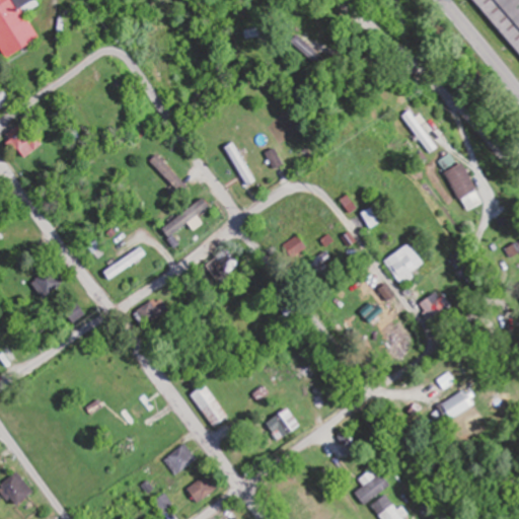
[(0,0),(0,57),(33,40),(16,6),(26,0),(0,0)]
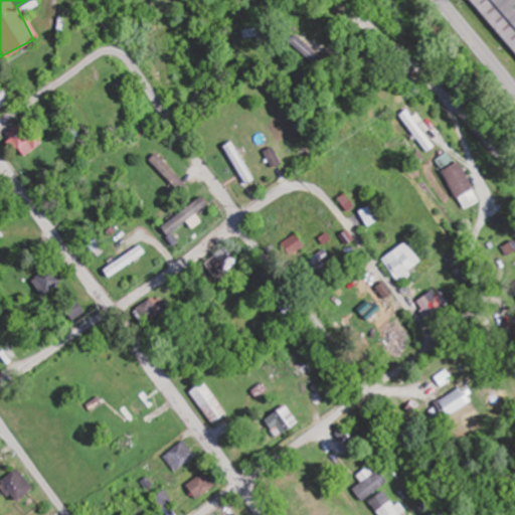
[(0,107),(8,103),(0,89),(0,107)]
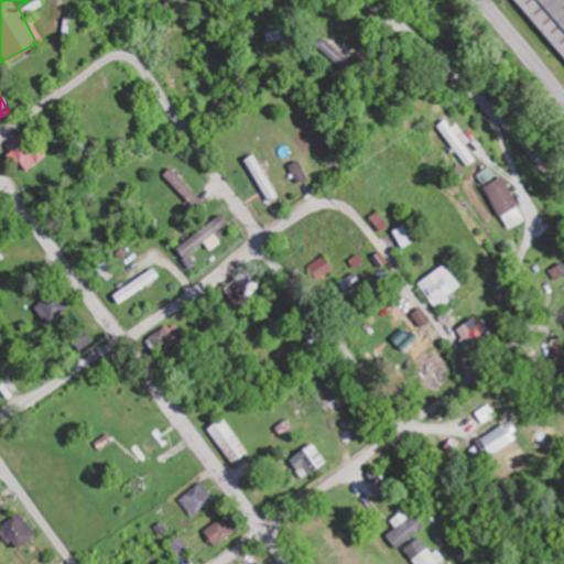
[(468,145),(447,117),(435,125),(457,154),(468,145)]
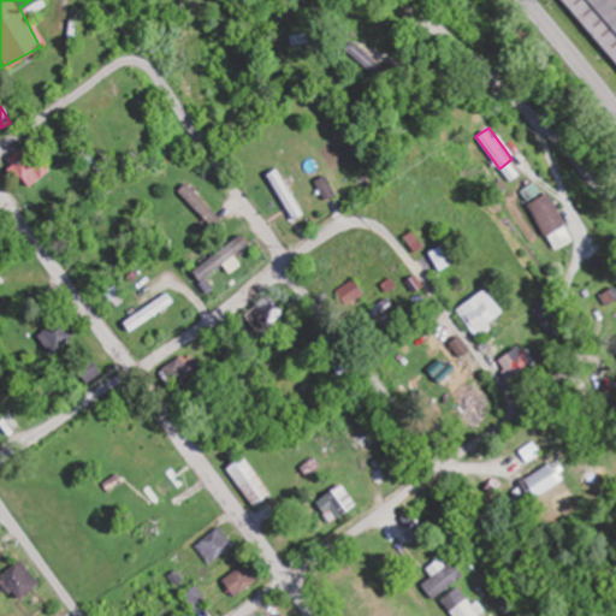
[(31,146),(6,157),(19,187),(45,176),(31,146)]
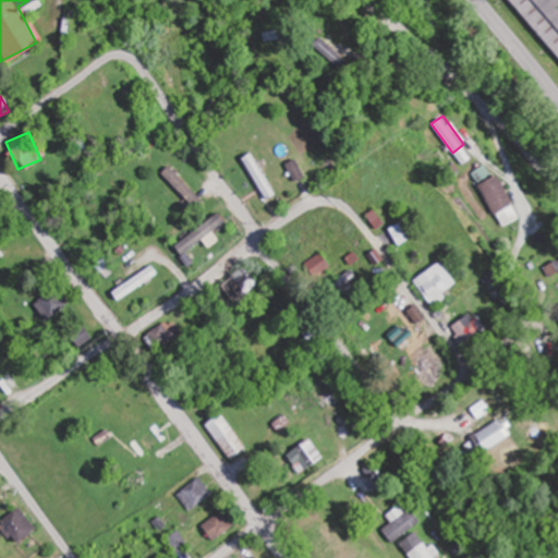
[(241,158),(262,202),(273,196),(252,153),(241,158)]
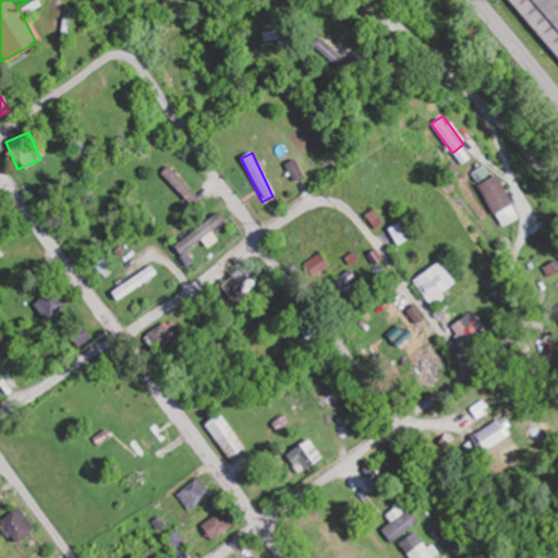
[(292,181),(302,176),(294,160),(284,165),(292,181)]
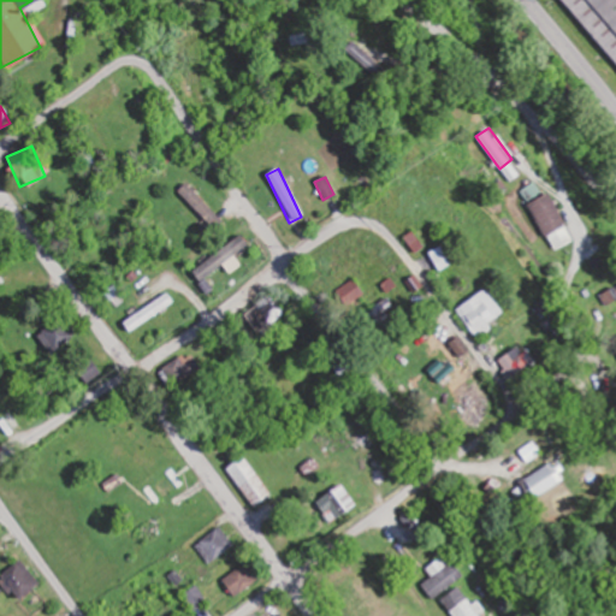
[(220,220),(184,183),(175,193),(212,230),(220,220)]
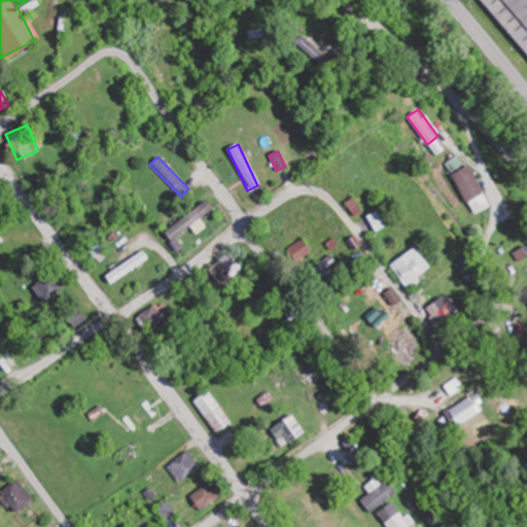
[(489,206),(465,165),(451,174),(473,215),(489,206)]
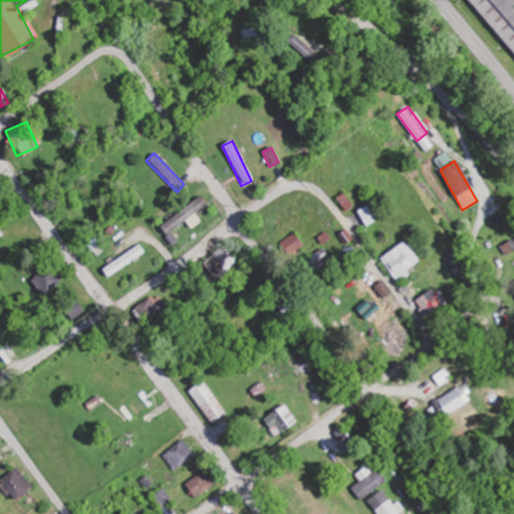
[(156,227),(162,235),(204,206),(198,198),(156,227)]
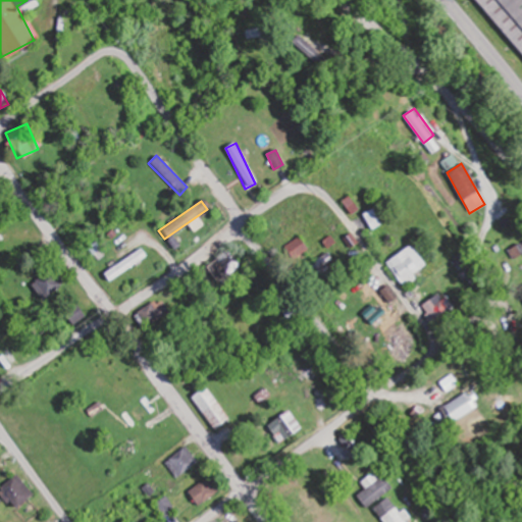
[(360,215),(369,230),(383,222),(373,207),(360,215)]
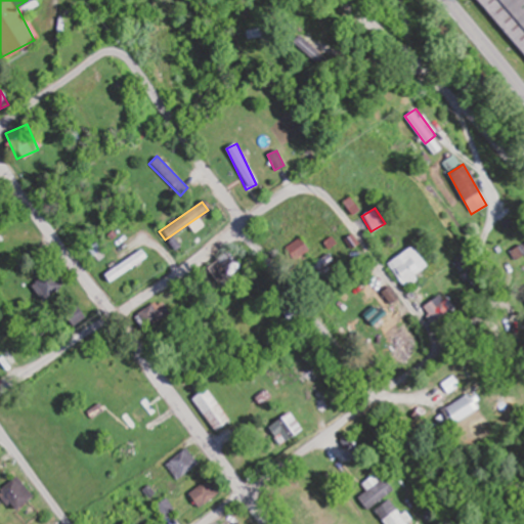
[(142,232),(150,229),(143,213),(135,217),(142,232)]
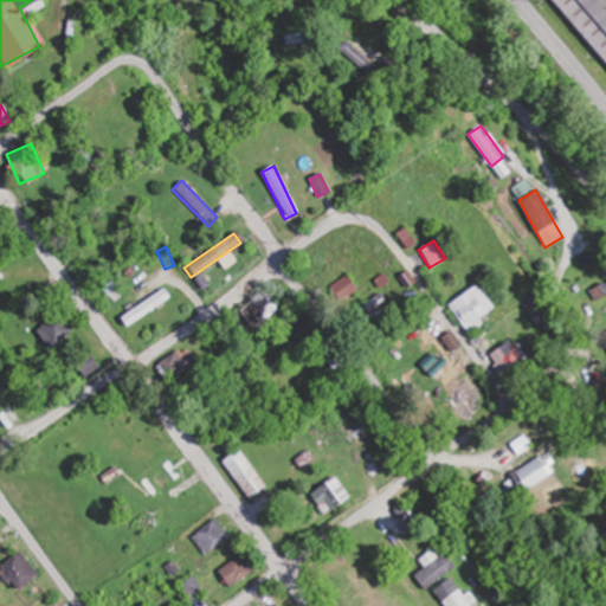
[(340,303),(356,290),(346,276),(328,289),(340,303)]
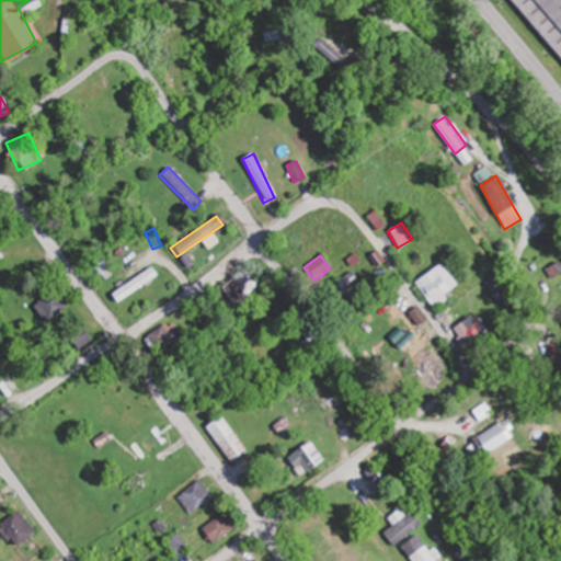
[(93,267),(99,274),(106,267),(101,261),(93,267)]
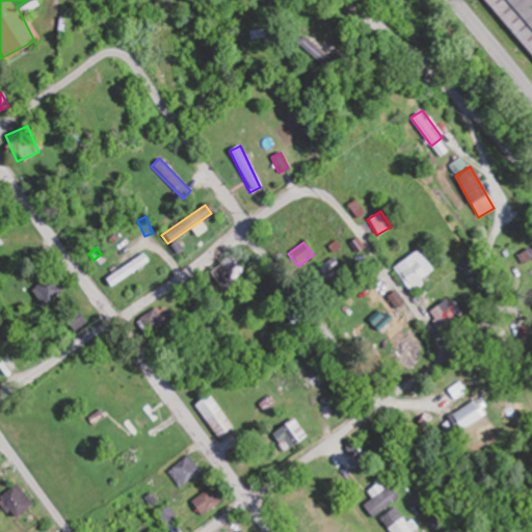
[(418,280),(429,272),(416,250),(392,265),(408,294),(422,287),(418,280)]
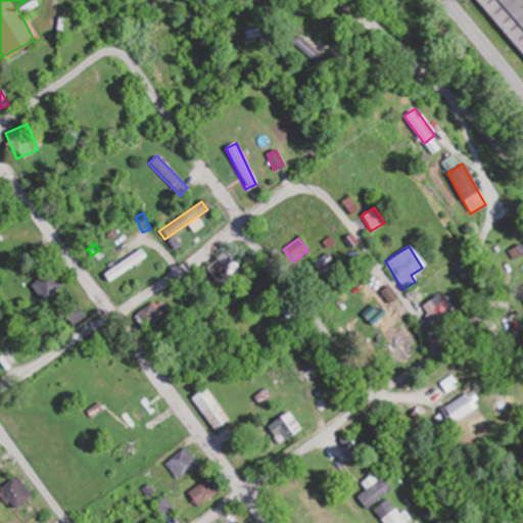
[(201,273),(214,285),(236,263),(224,250),(201,273)]
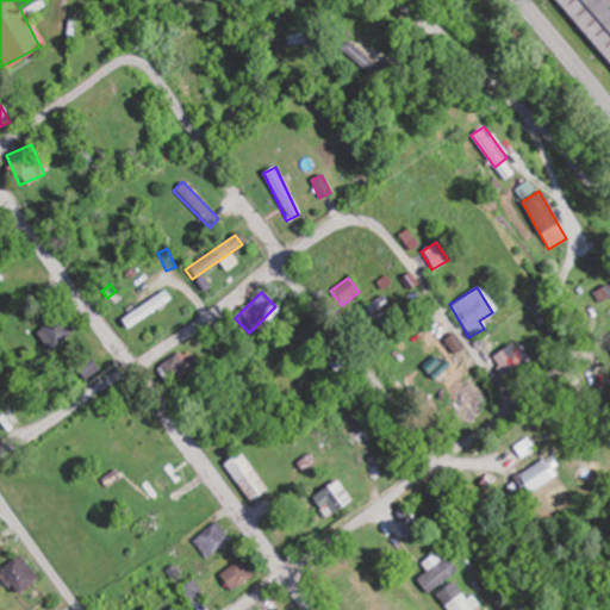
[(386,306),(380,298),(360,313),(365,321),(386,306)]
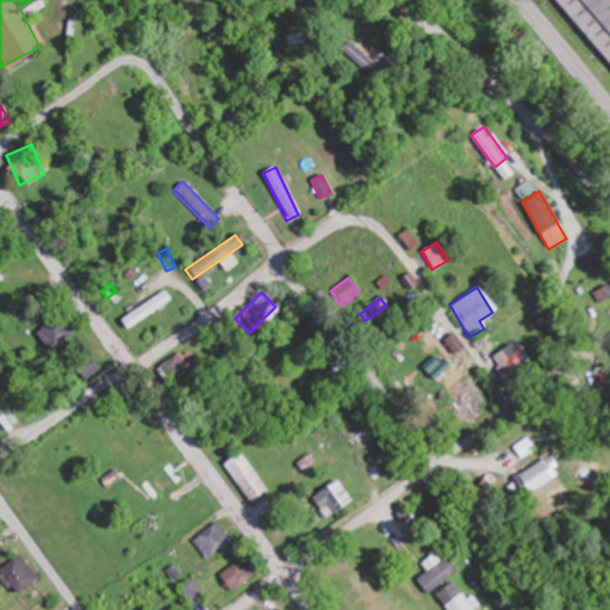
[(55,352),(75,331),(57,313),(37,334),(55,352)]
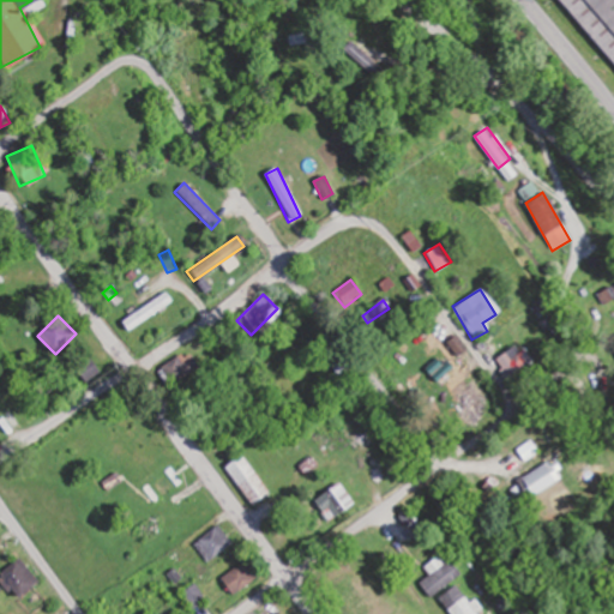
[(510,345),(492,363),(510,381),(529,363),(510,345)]
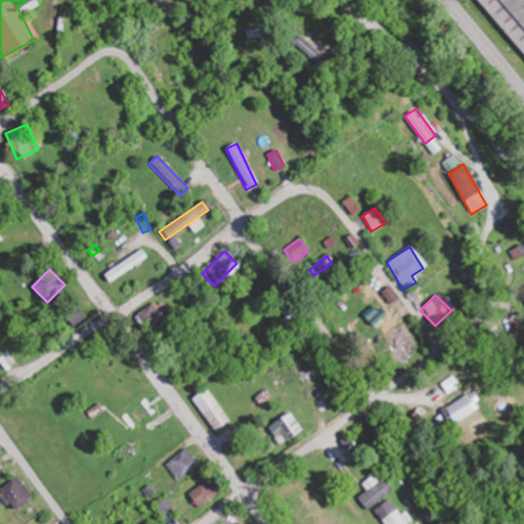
[(86,320),(77,305),(63,313),(72,328),(86,320)]
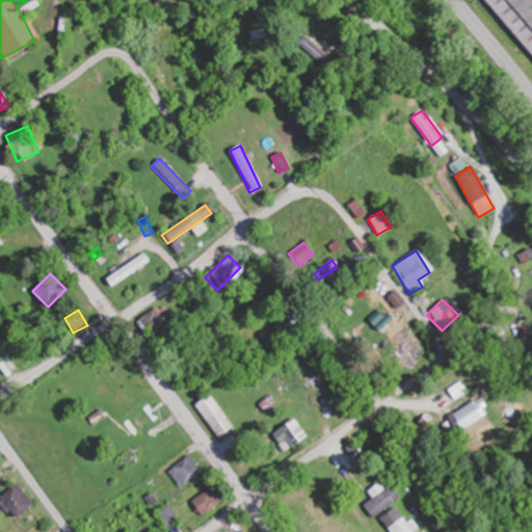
[(170,310),(141,314),(144,329),(173,324),(170,310)]
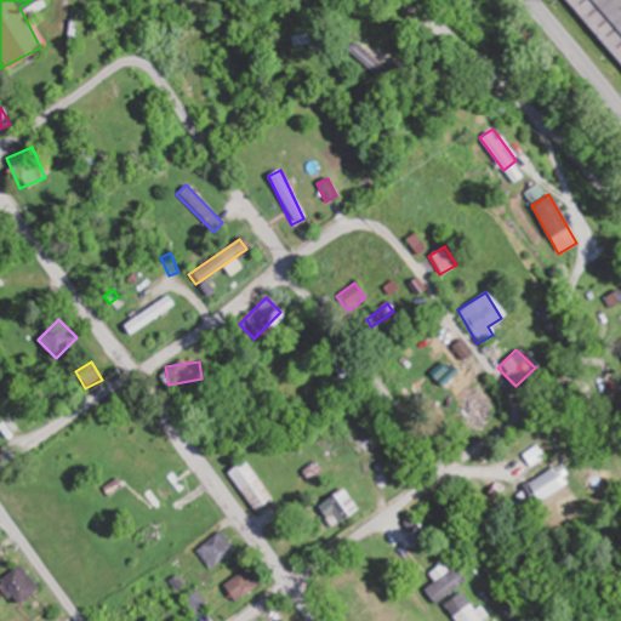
[(446,399),(472,432),(490,417),(465,385),(446,399)]
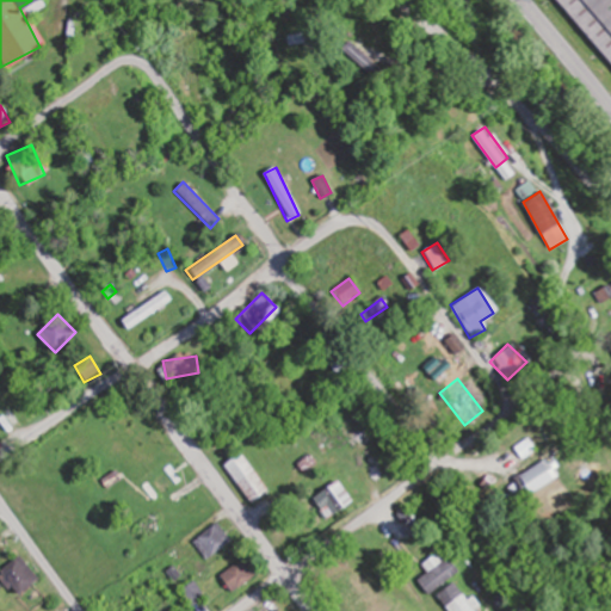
[(266,491),(238,452),(221,464),(248,503),(266,491)]
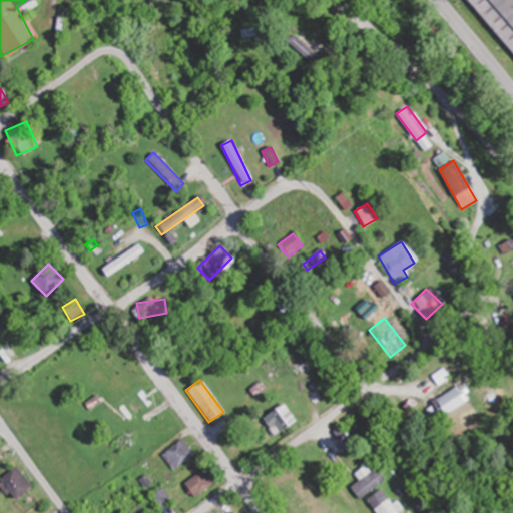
[(467,401),(456,386),(430,404),(440,419),(467,401)]
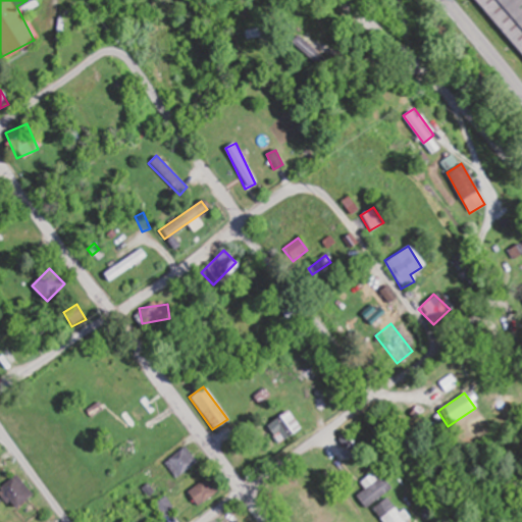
[(153,411),(143,398),(118,415),(128,428),(153,411)]
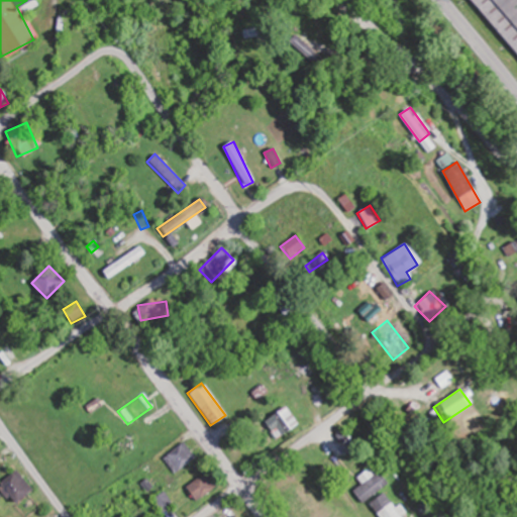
[(275,440),(297,425),(285,406),(263,421),(275,440)]
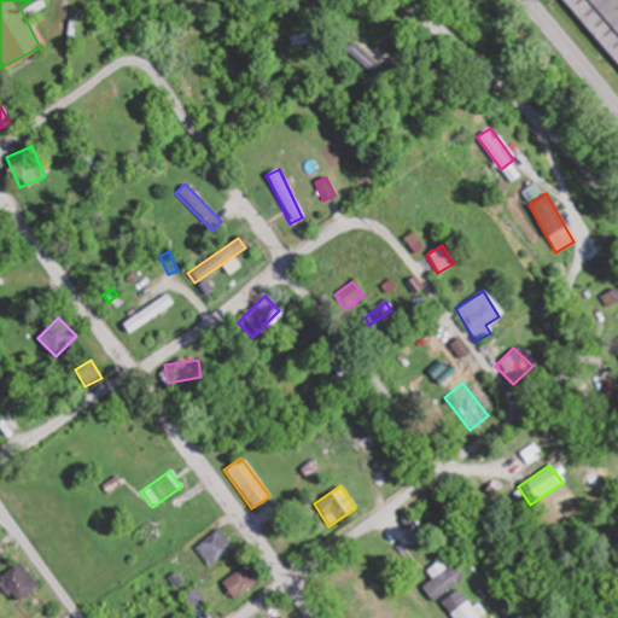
[(194,548),(208,566),(232,547),(219,530),(194,548)]
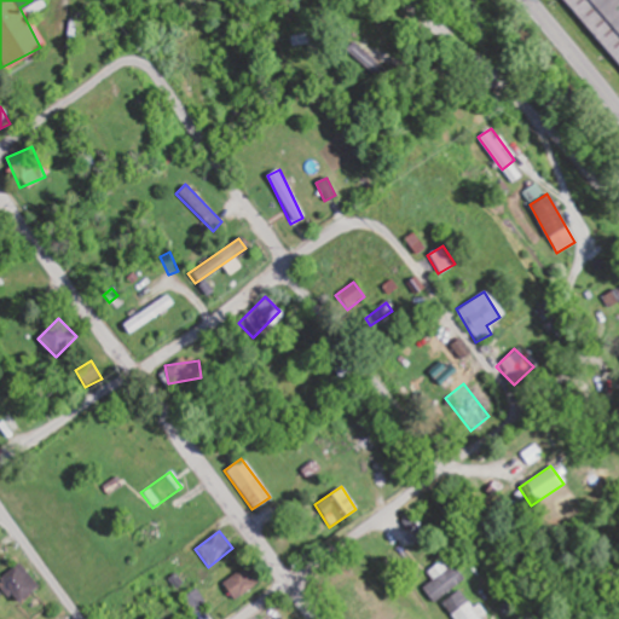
[(444,573),(397,547),(391,556),(438,583),(444,573)]
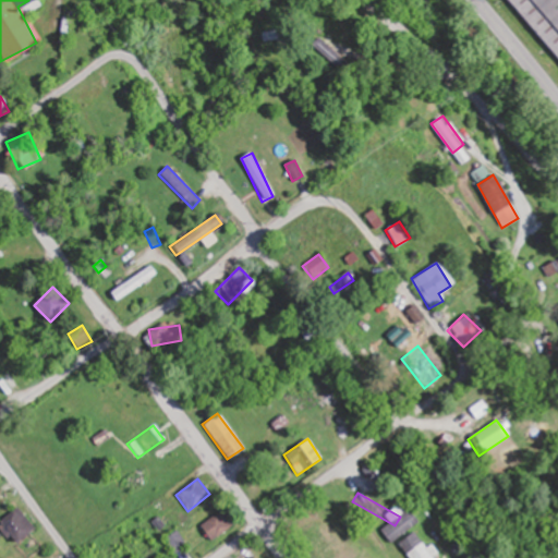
[(0,529),(14,544),(32,528),(15,509),(0,522),(0,529)]
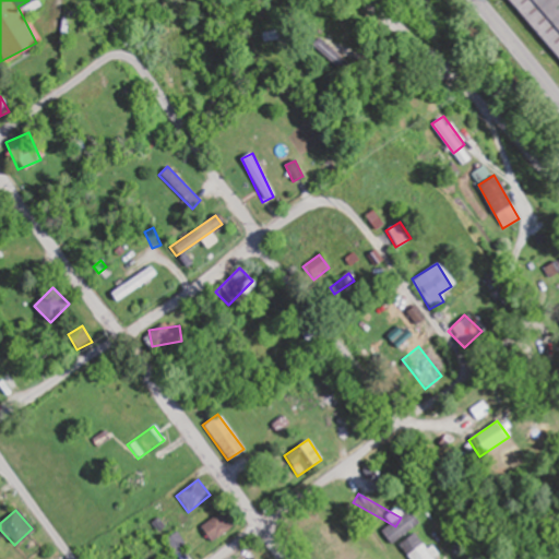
[(199,527),(210,542),(230,526),(219,512),(199,527)]
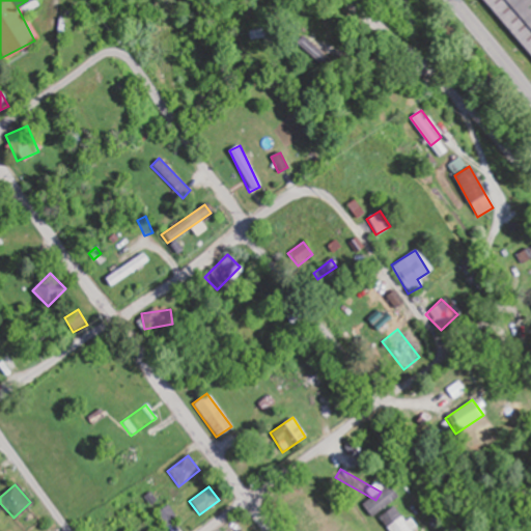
[(165,526),(176,519),(168,506),(157,512),(165,526)]
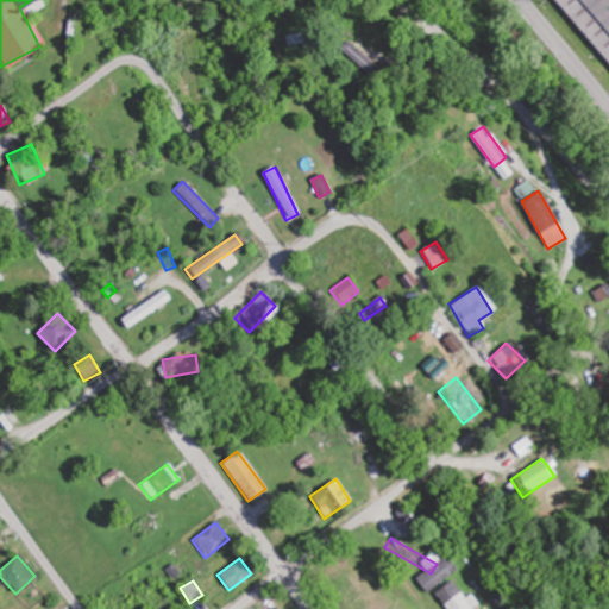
[(445,608),(472,608),(450,581),(433,595),(445,608)]
